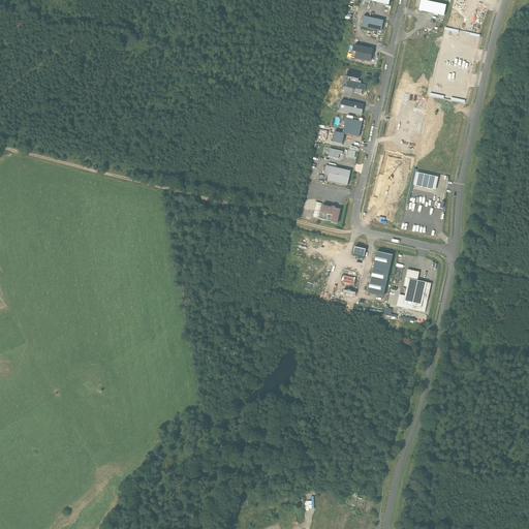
[(446,5),(421,0),(418,11),(444,17),(446,5)]
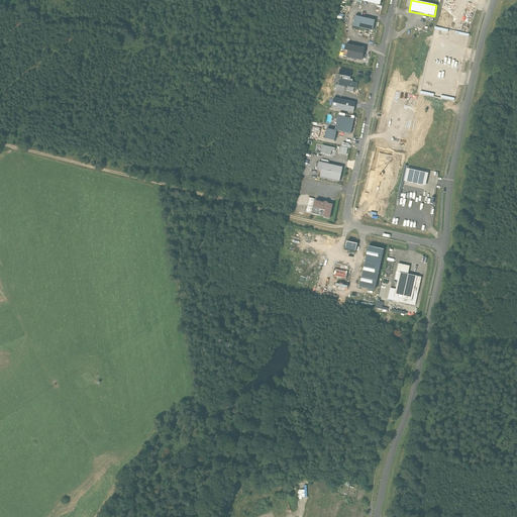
[(375,21),(355,16),(352,26),(373,31),(375,21)]
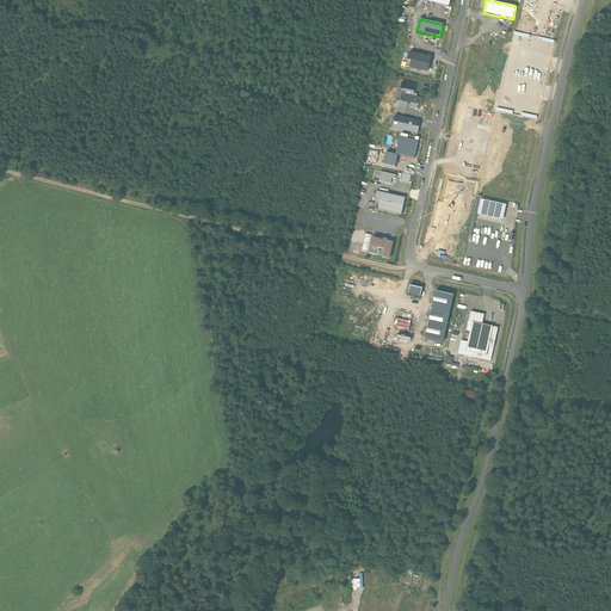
[(427,54),(420,53),(419,56),(409,54),(406,67),(427,72),(429,66),(430,63),(430,59),(426,57),(427,54)]
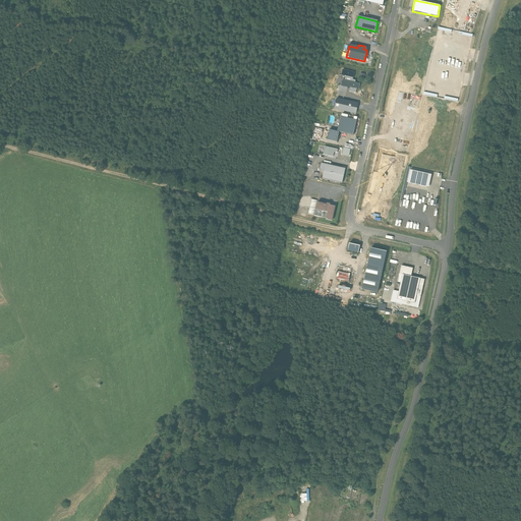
[(354,73),(343,70),(342,75),(346,76),(344,81),(342,81),(341,85),(350,88),(349,92),(355,94),(356,90),(358,90),(359,84),(355,83),(355,80),(352,80),(354,73)]
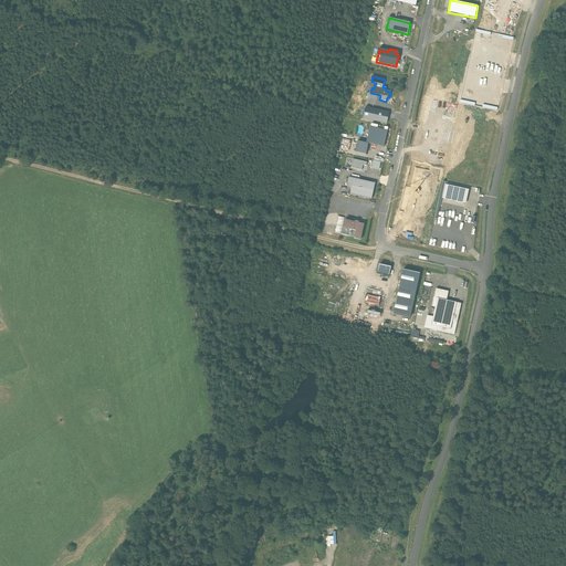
[(389,113),(366,107),(363,118),(387,124),(389,113)]
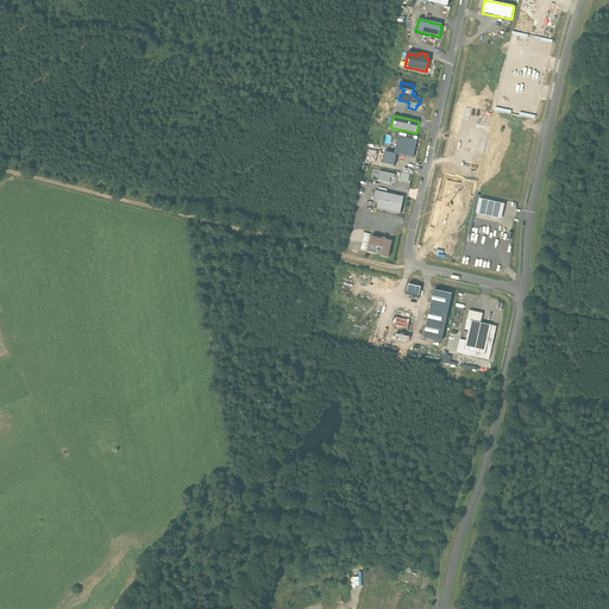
[(489,120),(472,117),(464,150),(454,148),(452,161),(478,167),(489,120)]
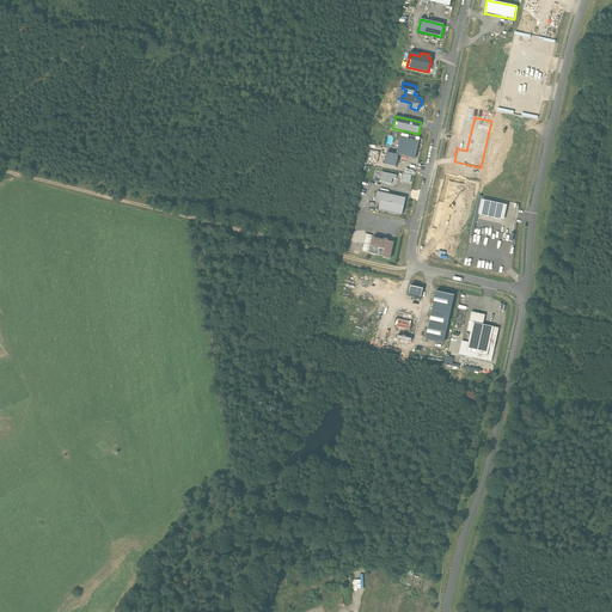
[(418,141),(401,138),(396,155),(398,155),(415,159),(418,141)]
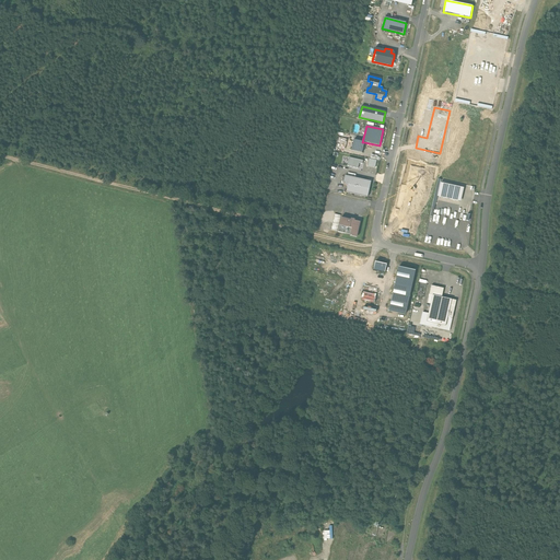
[(362,153),(364,142),(362,142),(353,140),(351,151),(362,153)]
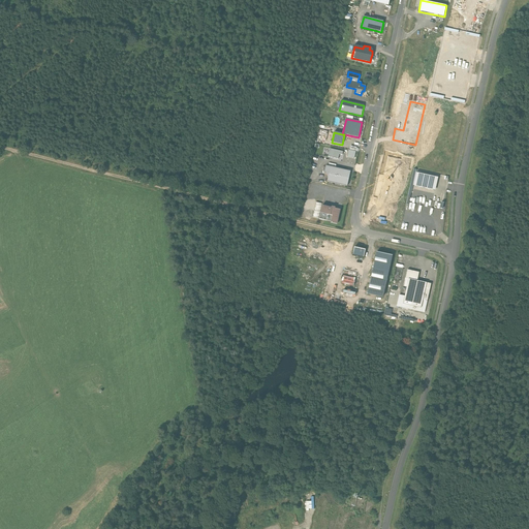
[(330,149),(328,157),(338,159),(339,154),(342,155),(343,152),(330,149)]
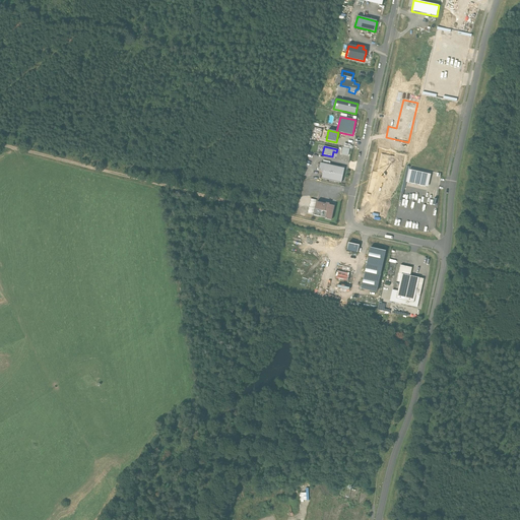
[(349,149),(342,147),(341,154),(347,155),(349,149)]
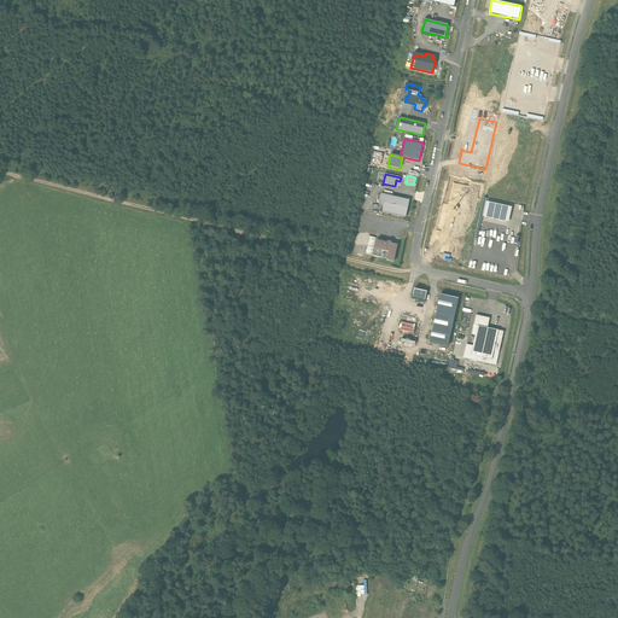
[(472,232),(482,185),(450,178),(438,229),(447,231),(448,227),(472,232)]
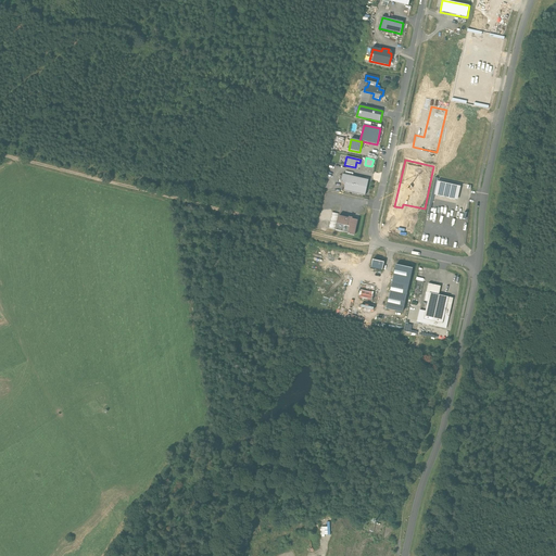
[(368,180),(342,175),(341,184),(345,184),(343,191),(365,196),(368,180)]
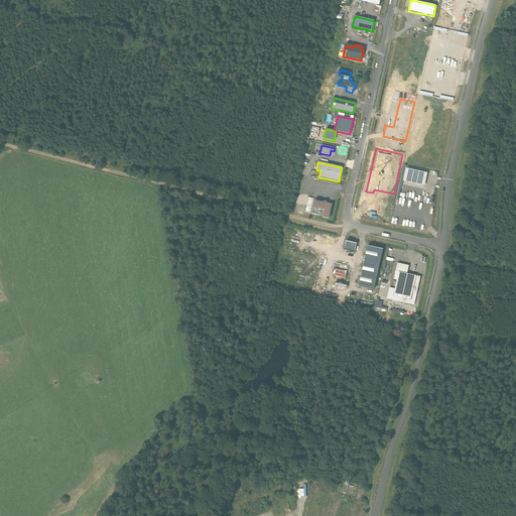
[(426,173),(406,168),(403,181),(423,185),(426,173)]
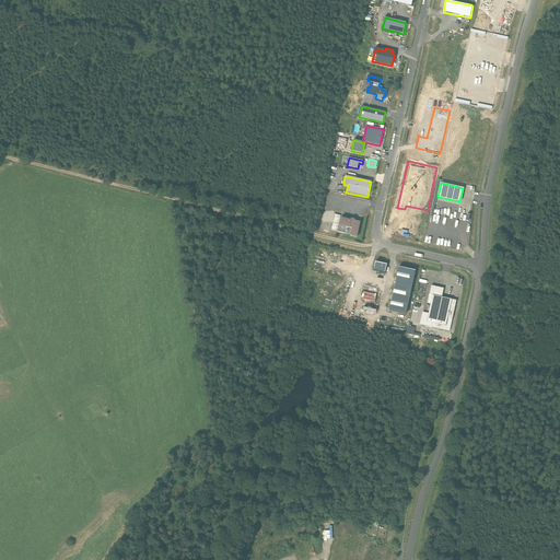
[(341,218),(338,232),(346,234),(346,233),(351,234),(350,236),(357,237),(360,222),(354,221),(354,220),(351,219),(351,220),(341,218)]
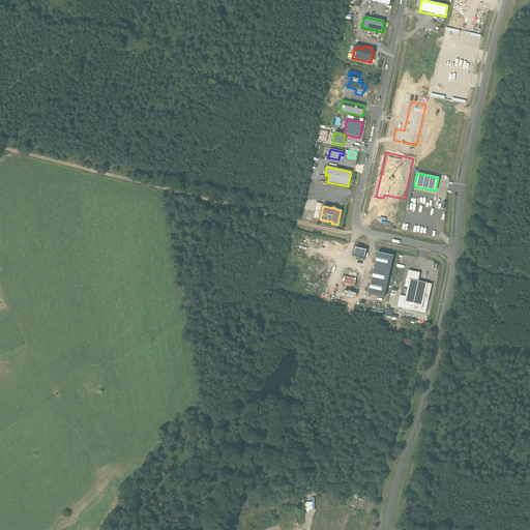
[(359,248),(355,247),(353,256),(364,258),(364,259),(366,249),(359,247),(359,248)]
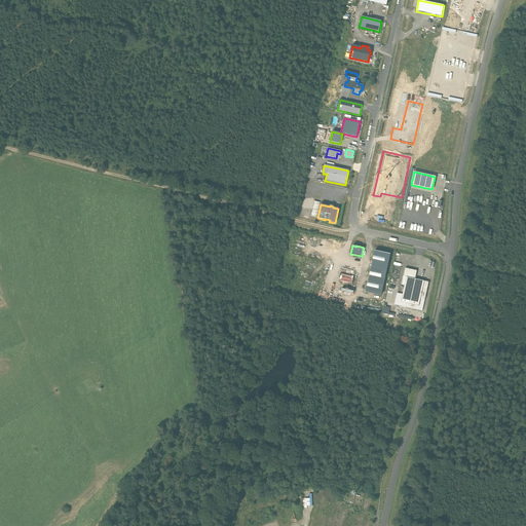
[(389,255),(374,252),(365,293),(380,296),(389,255)]
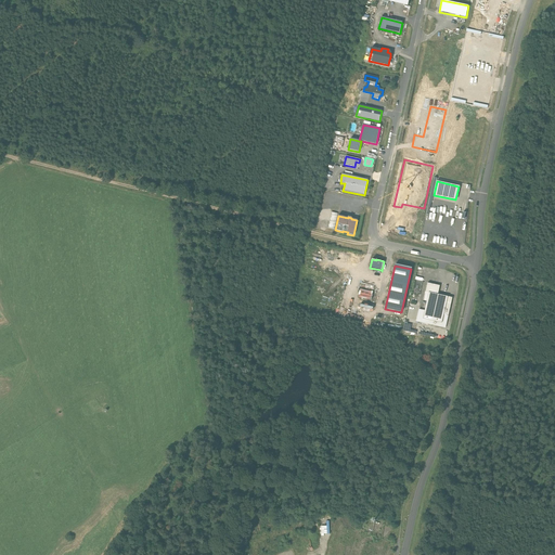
[(423,300),(427,301),(428,293),(438,295),(440,286),(427,283),(426,292),(425,292),(423,300)]
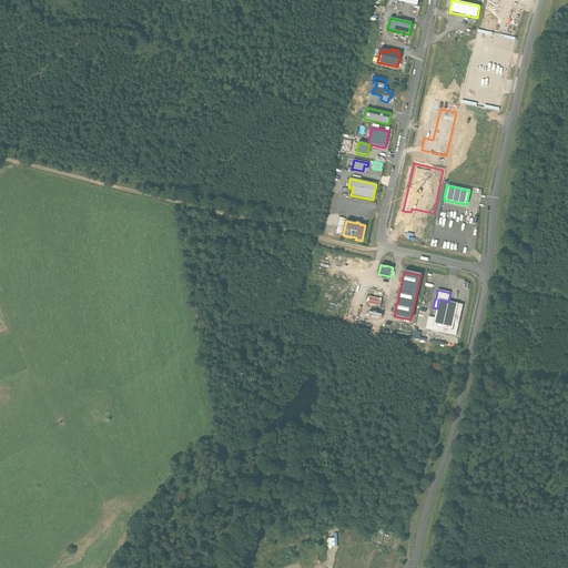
[(374,328),(377,328),(382,297),(368,295),(363,325),(374,326),(374,328)]
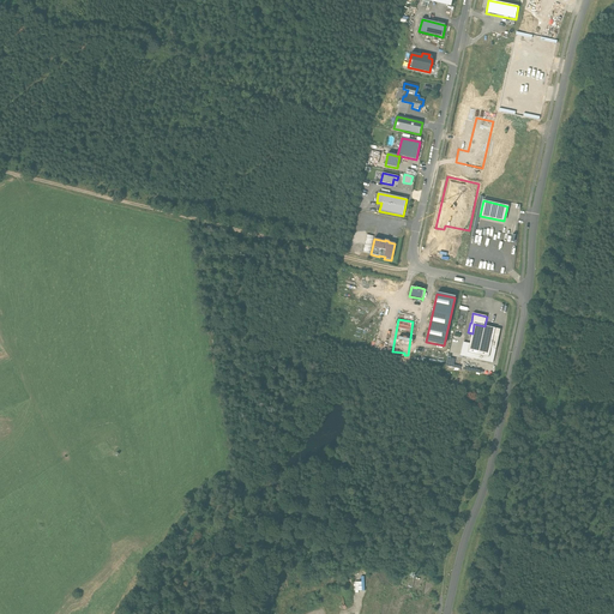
[(493,362),(500,330),(485,326),(474,324),(473,333),(470,344),(463,343),(461,355),(493,362)]
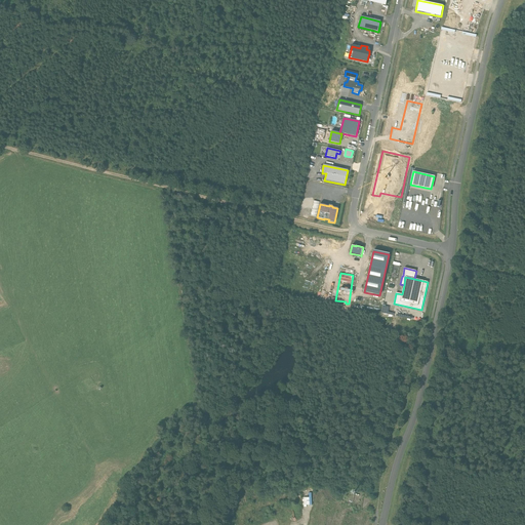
All buildings are outlined.
